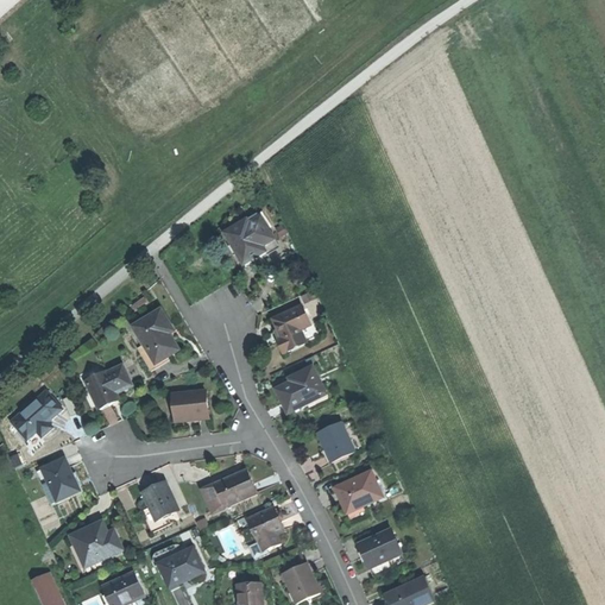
[(224,231),(243,264),(258,254),(275,245),(257,212),(224,231)]
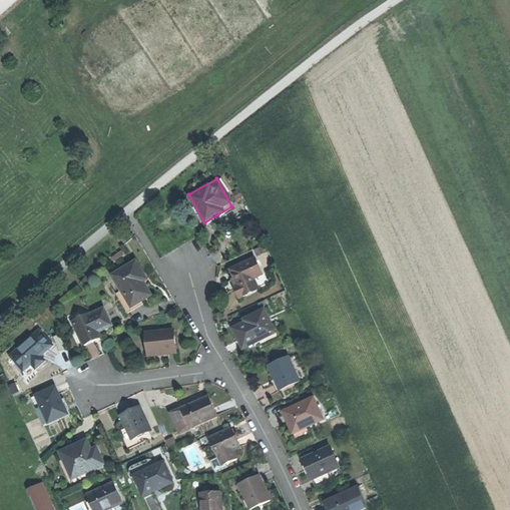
[(256,259),(229,270),(232,279),(235,285),(231,287),(236,298),(257,289),(251,277),(261,273),(256,259)]
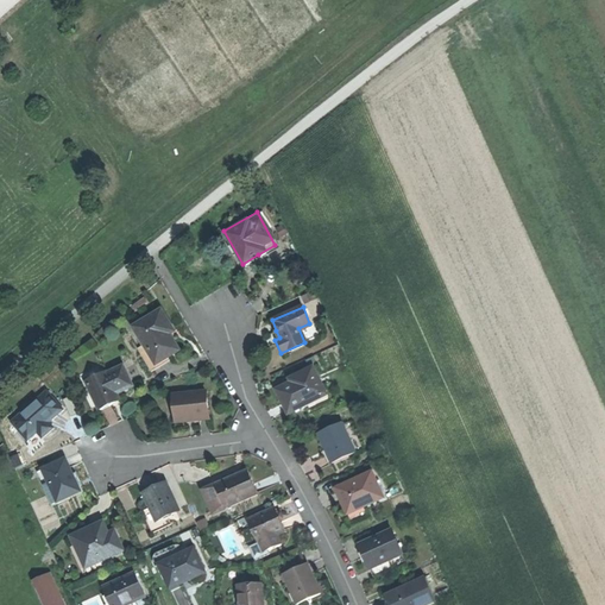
[(161,310),(132,327),(155,364),(178,350),(172,340),(169,334),(174,332),(161,310)]
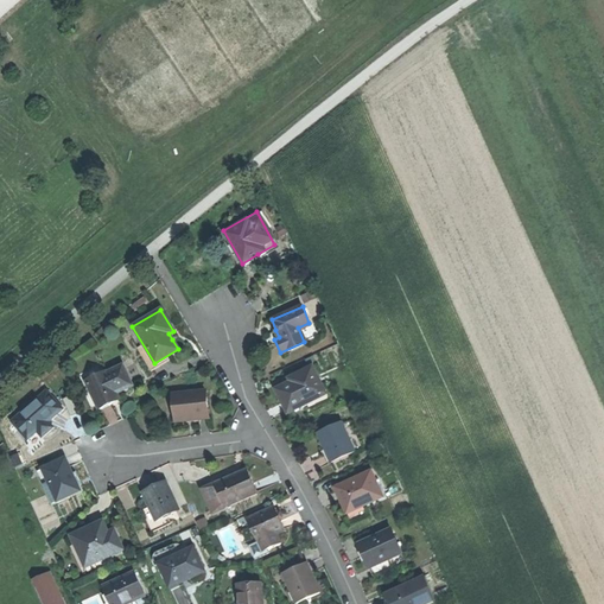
[(83,379),(95,408),(106,404),(118,399),(115,393),(128,387),(120,367),(106,372),(105,370),(83,379)]
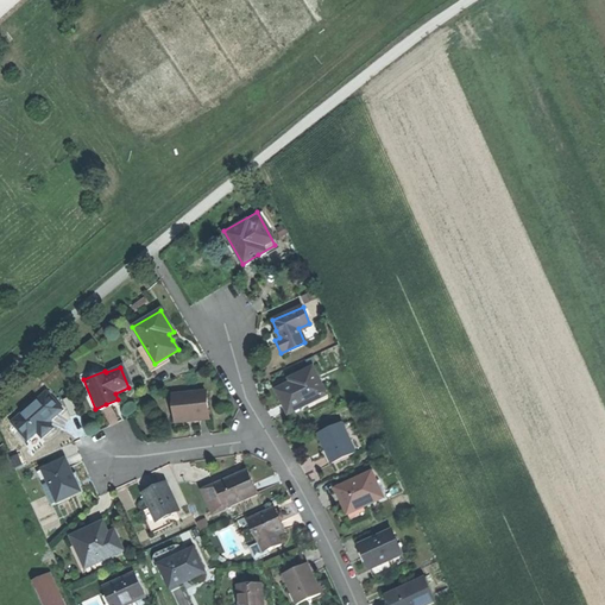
[(287,413),(326,396),(313,367),(290,377),(291,382),(277,389),(282,402),(287,413)]
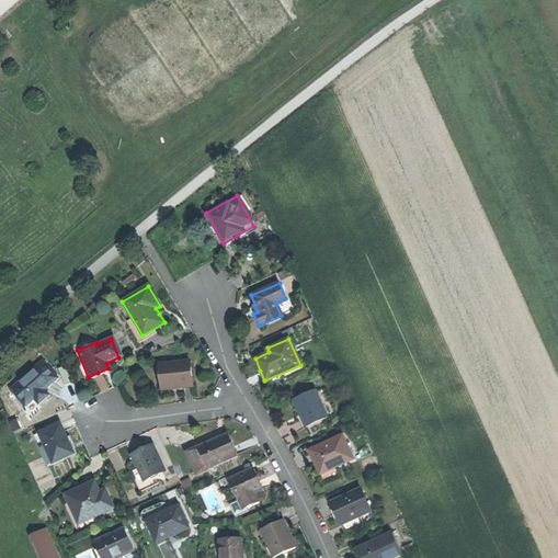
[(158,362),(160,388),(173,387),(190,386),(188,360),(158,362)]
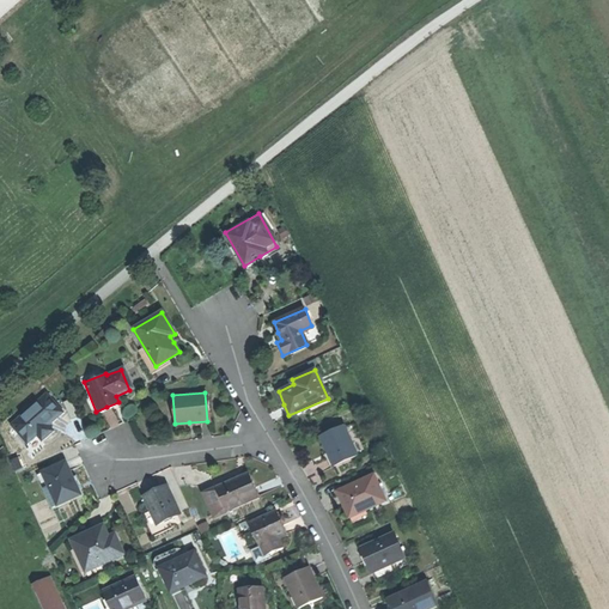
[(46,394),(10,424),(25,442),(36,433),(41,440),(47,436),(52,431),(47,425),(61,412),(46,394)]
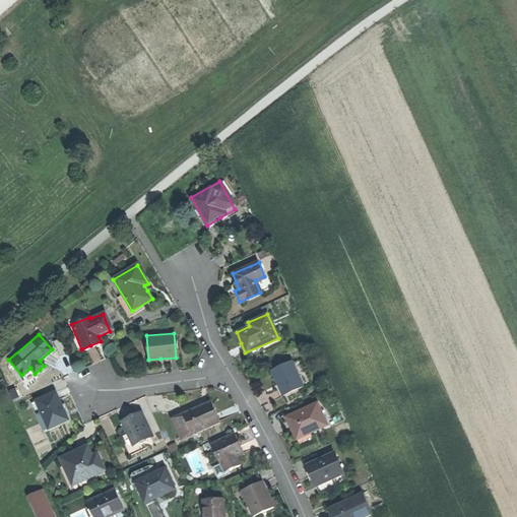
[(276,384),(281,394),(302,386),(292,362),(271,370),(276,384)]
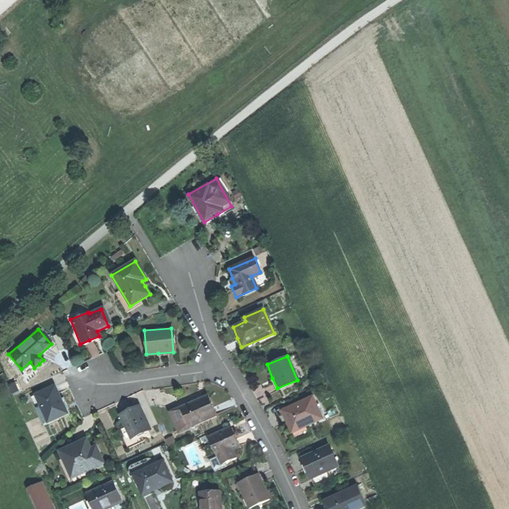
[(42,413),(45,422),(65,414),(60,400),(54,386),(34,394),(37,403),(34,404),(39,414),(42,413)]
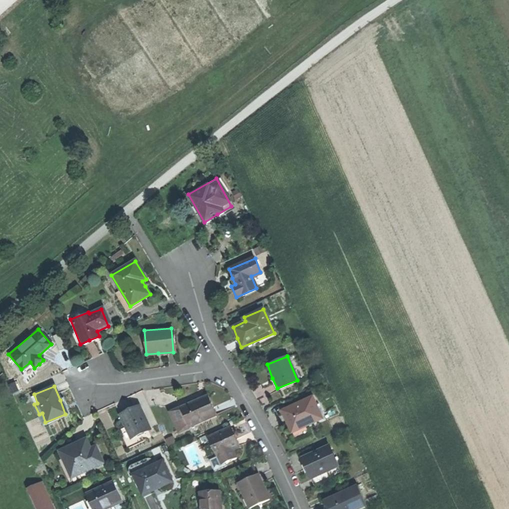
[(32,405),(34,404),(37,403),(34,394),(28,396),(32,405)]
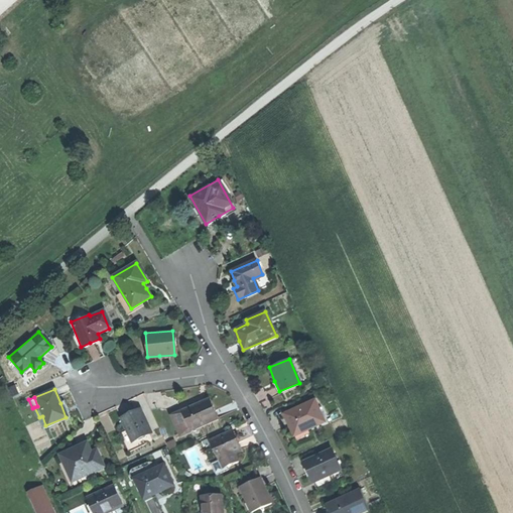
[(181,410),(189,429),(218,417),(214,407),(210,398),(181,410)]
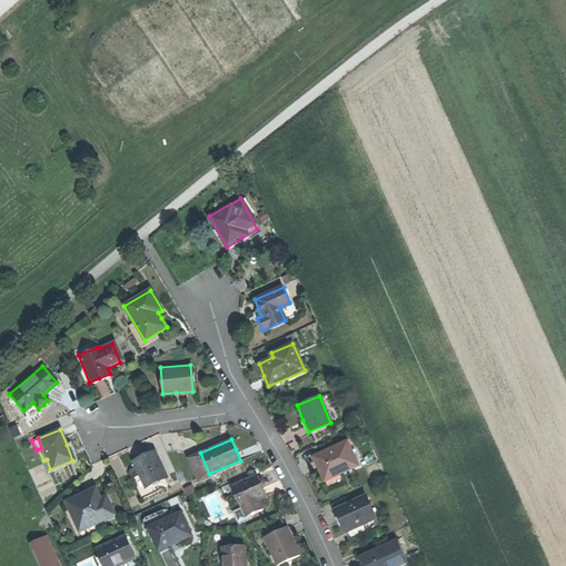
[(318,470),(323,480),(357,465),(346,440),(327,448),(328,452),(313,457),(318,470)]
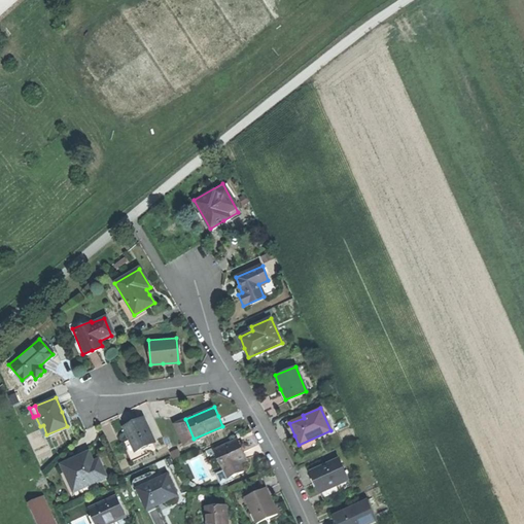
[(183,444),(194,439),(185,419),(174,423),(183,444)]
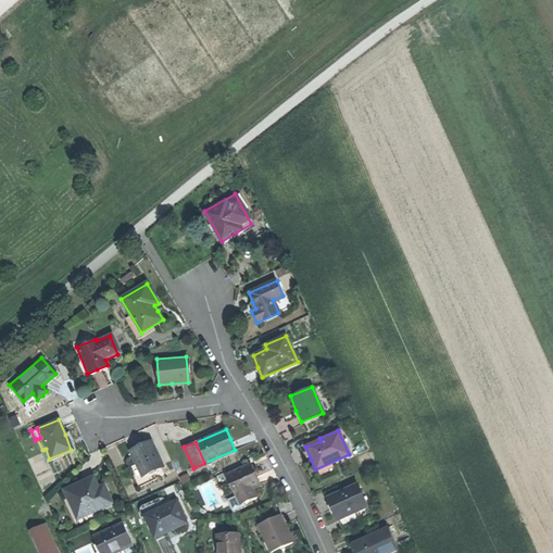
[(135,462),(140,476),(153,470),(163,467),(156,451),(150,453),(147,443),(138,447),(130,450),(135,462)]
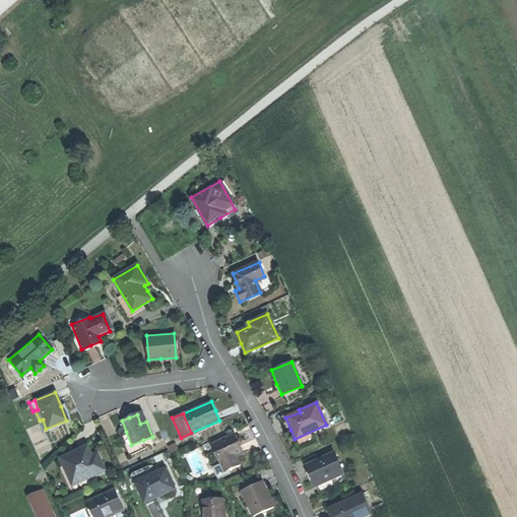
[(41,431),(46,429),(43,419),(40,421),(38,422),(41,431)]
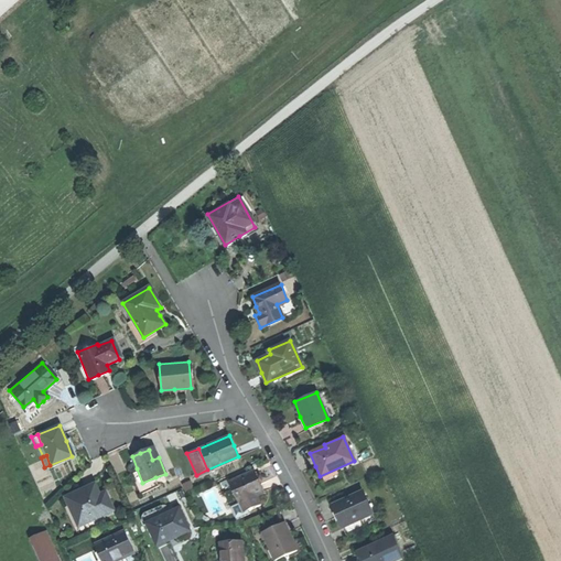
[(159,484),(155,477),(142,483),(137,468),(131,471),(140,492),(159,484)]
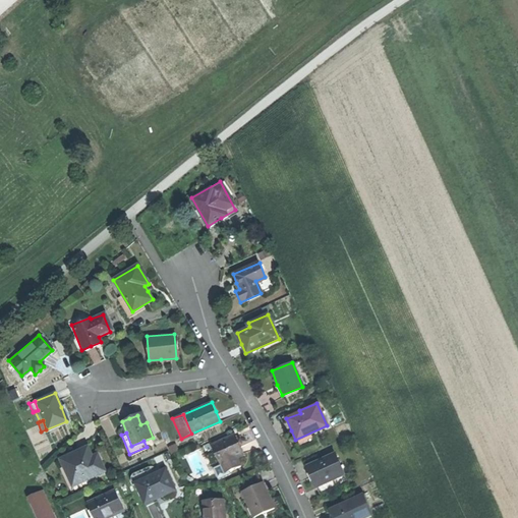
[(236,433),(211,444),(219,464),(225,461),(238,456),(244,453),(240,443),(236,433)]
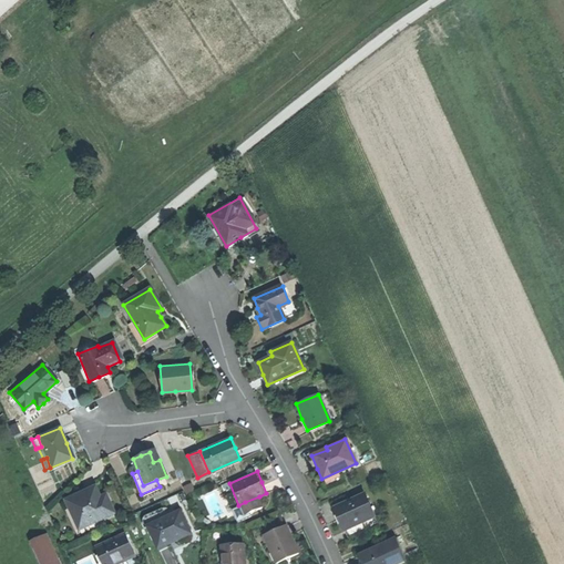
[(95,486),(63,500),(77,530),(115,514),(110,502),(103,504),(100,498),(95,486)]
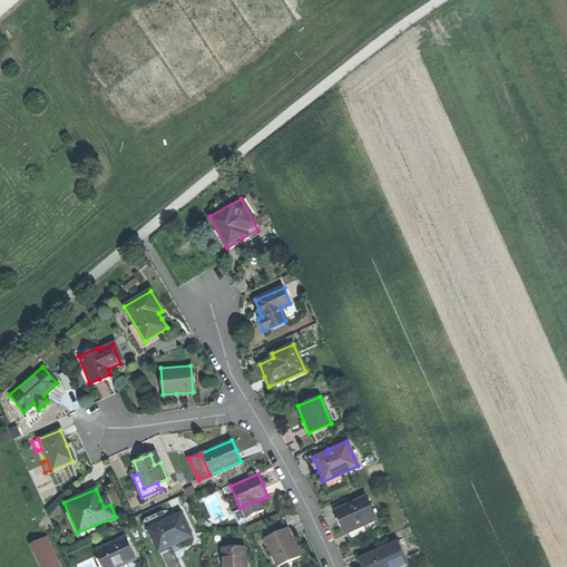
[(341,522),(344,531),(374,518),(364,495),(351,500),(353,502),(346,506),(346,504),(334,509),(341,522)]
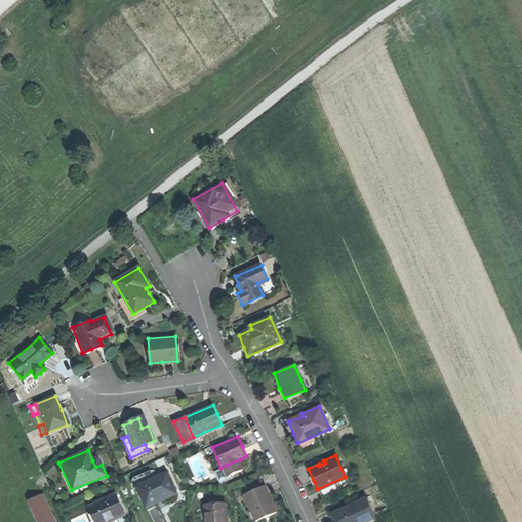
[(95,459),(92,460),(95,467),(102,465),(98,458),(95,459)]
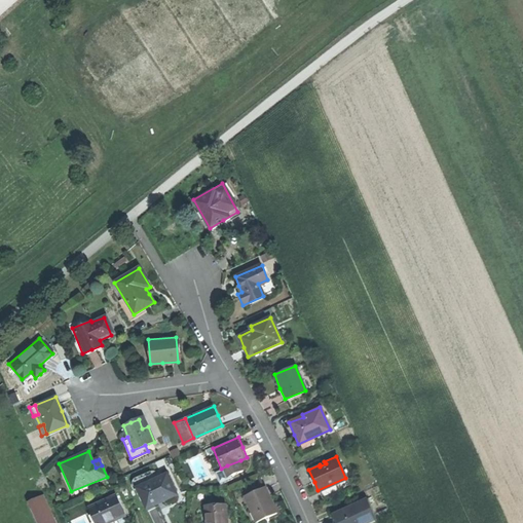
[(245,469),(240,460),(227,465),(231,474),(245,469)]
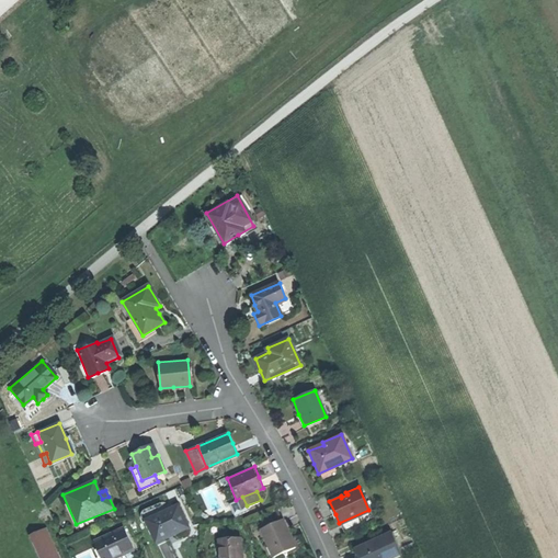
[(240,509),(247,505),(242,497),(236,500),(240,509)]
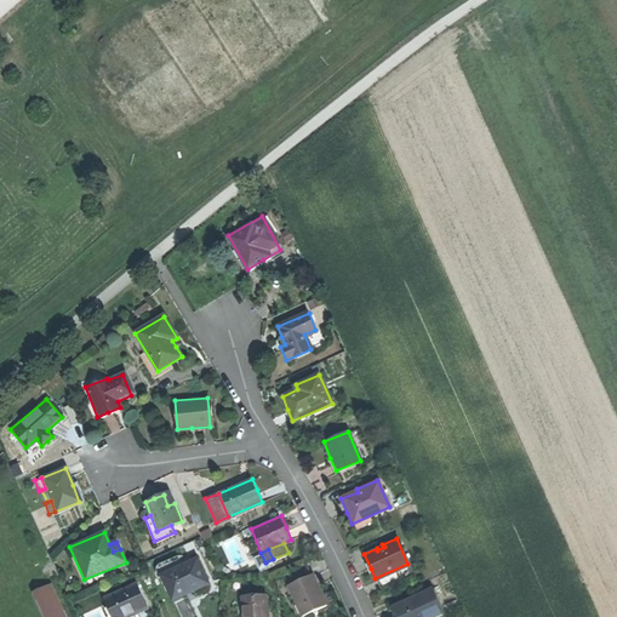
[(161,573),(172,598),(189,589),(206,582),(196,561),(180,569),(178,565),(161,573)]
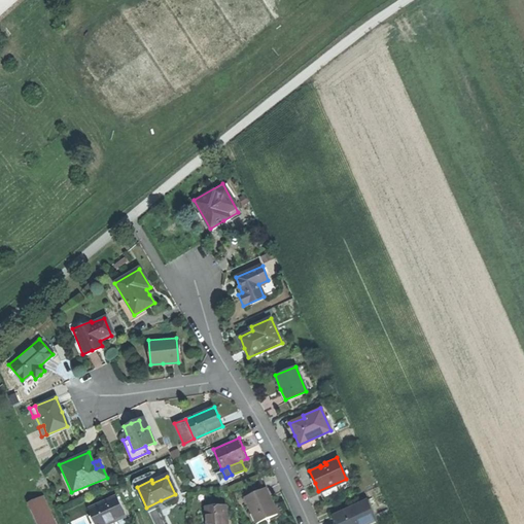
[(346,479),(318,491),(322,498),(344,488),(343,487),(349,484),(346,479)]
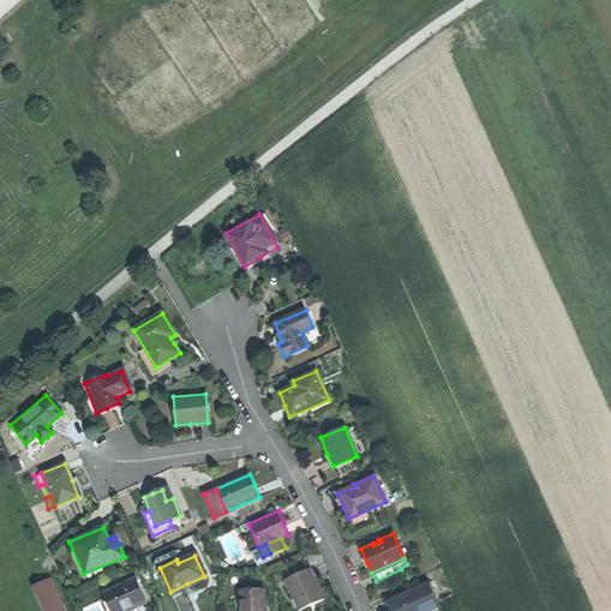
[(286,570),(288,576),(300,570),(298,565),(286,570)]
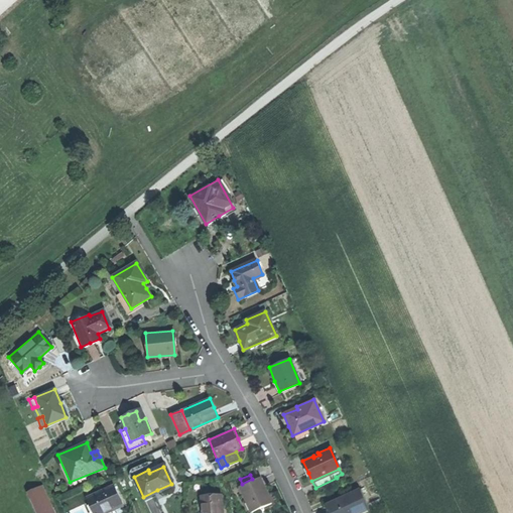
[(240,485),(251,510),(261,506),(270,502),(259,476),(252,479),(242,484),(240,485)]
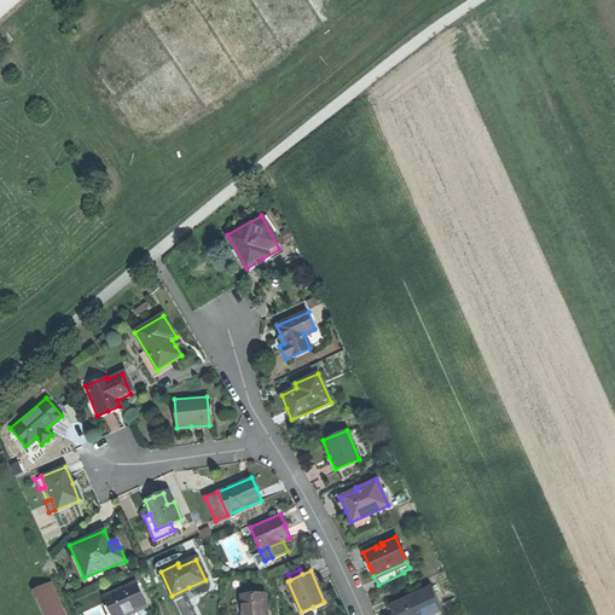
[(104,596),(111,614),(139,614),(137,608),(145,604),(135,582),(104,596)]
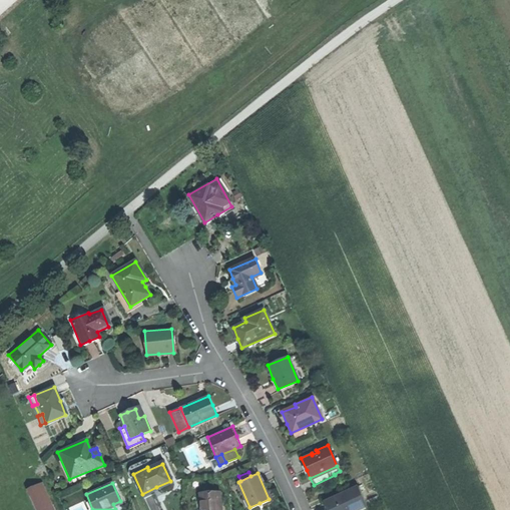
[(30,488),(40,509),(52,509),(40,484),(30,488)]
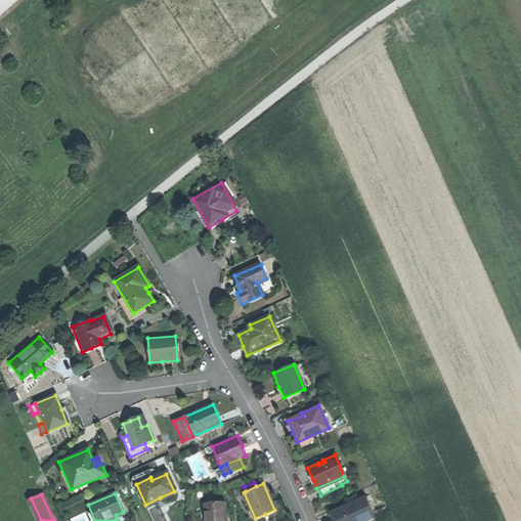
[(335,520),(334,520),(359,520),(373,516),(363,496),(331,511),(335,520)]
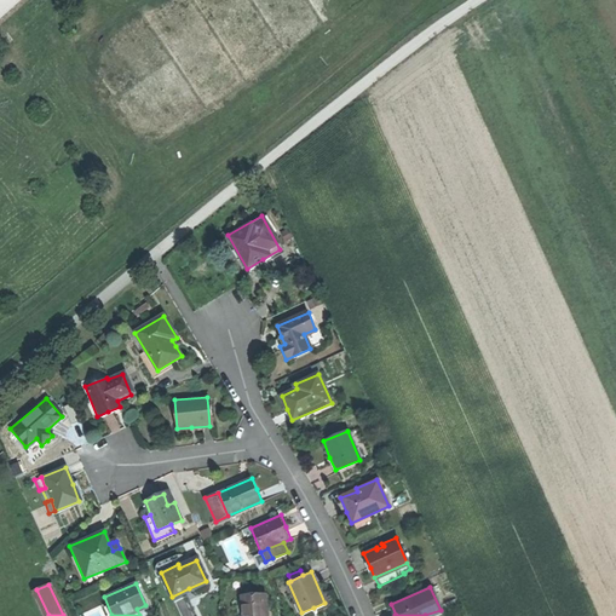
[(265,615),(265,591),(241,592),(241,615),(265,615)]
